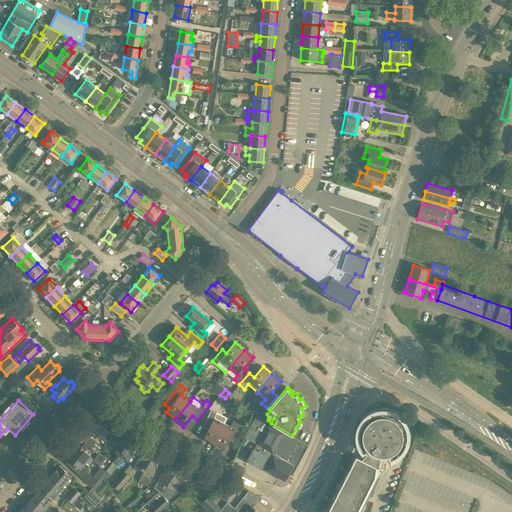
[(50,413),(38,401),(32,408),(37,412),(45,419),(50,413)]
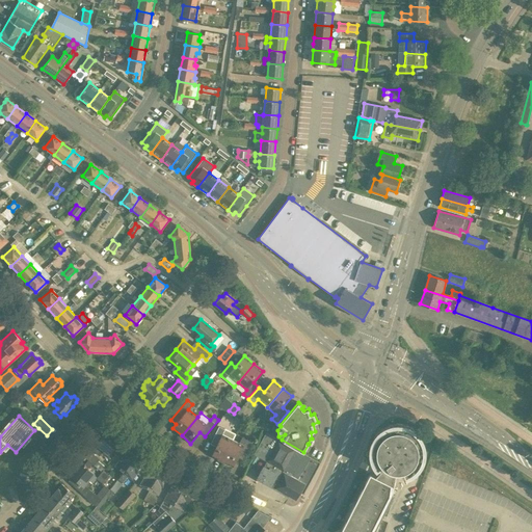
[(376,469),(377,470),(378,471),(379,470),(380,471),(377,474),(375,476),(370,473),(341,530),(340,530),(339,530),(338,530),(337,530),(336,530),(335,531),(334,531),(333,531),(370,531),(390,495),(391,484),(394,486),(396,473),(397,470),(397,469),(398,469),(399,469),(400,469),(401,470),(402,473),(405,472),(406,476),(406,477),(408,476),(410,474),(413,473),(415,472),(416,471),(417,470),(418,469),(419,467),(420,466),(421,463),(421,462),(422,460),(422,459),(423,457),(423,455),(423,454),(423,452),(423,451),(423,449),(423,447),(422,445),(422,444),(421,441),(420,440),(420,439),(419,437),(418,436),(417,435),(416,433),(414,432),(411,430),(409,429),(408,428),(407,428),(405,427),(403,427),(402,426),(400,426),(396,426),(394,426),(391,427),(389,427),(387,428),(386,429),(383,430),(381,431),(380,432),(378,434),(377,435),(376,436),(375,439),(374,441),(373,442),(373,443),(373,445),(372,446),(372,448),(371,450),(371,452),(371,453),(371,454),(371,456),(372,459),(372,460),(373,462),(374,464),(375,467),(376,469)]
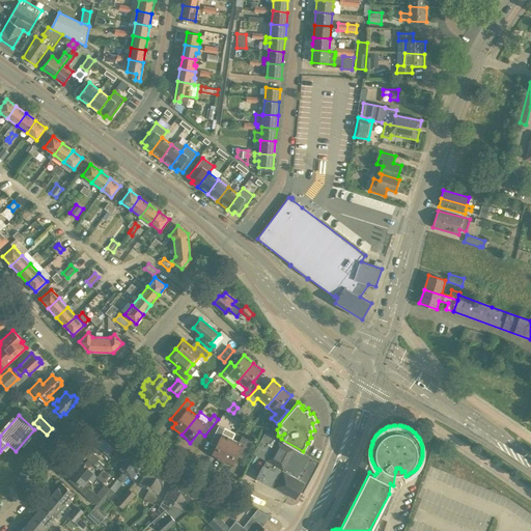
[(222,462),(232,440),(235,435),(218,426),(210,443),(216,446),(211,456),(222,462)]
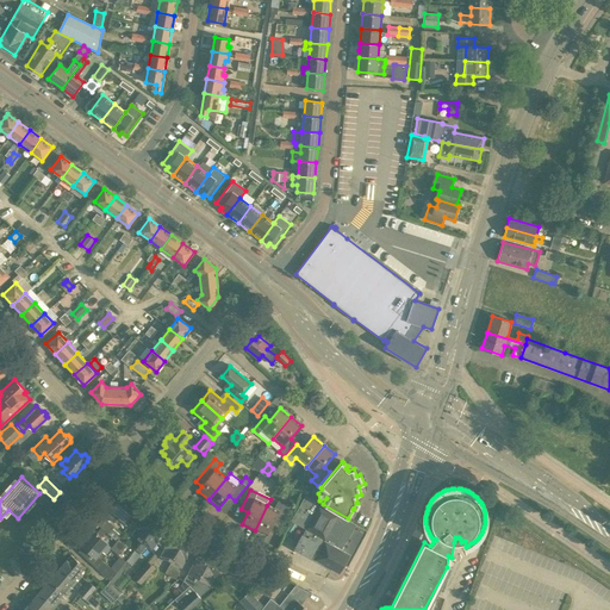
[(137,506),(124,495),(106,516),(114,523),(119,517),(124,521),(137,506)]
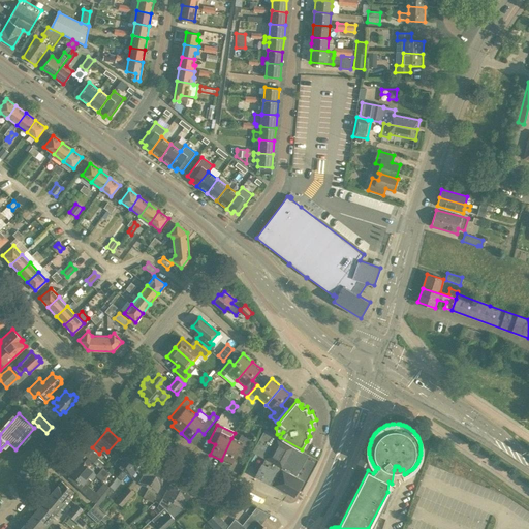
[(306,455),(277,438),(278,438),(265,431),(252,453),(266,460),(256,475),(256,476),(283,492),(292,497),(294,498),(303,481),(296,477),(308,456),(306,455)]
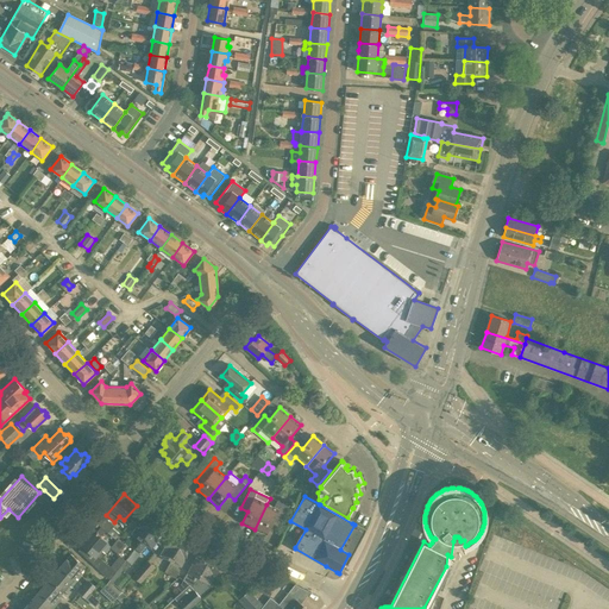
[(277,501),(274,508),(267,504),(255,529),(267,535),(272,525),(278,527),(288,507),(277,501)]
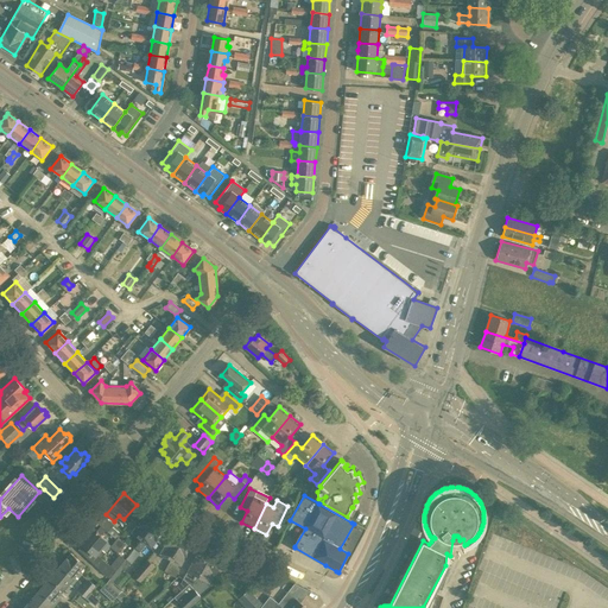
[(137,537),(130,545),(134,549),(141,540),(157,520),(146,512),(135,525),(137,525),(131,532),(137,537)]
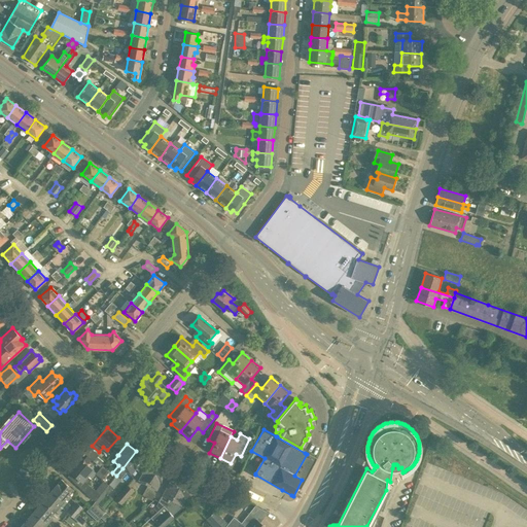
[(84,452),(88,455),(93,459),(94,460),(99,455),(90,447),(84,452)]
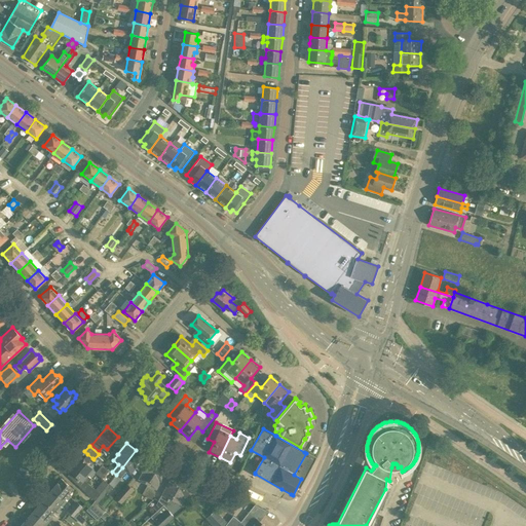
[(122,467),(116,475),(120,478),(125,471),(130,474),(135,468),(140,462),(144,457),(136,450),(122,467)]
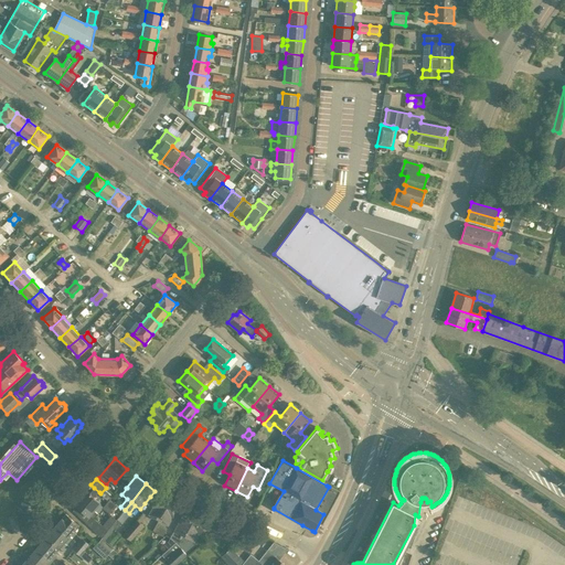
[(86,491),(75,504),(87,516),(85,519),(92,525),(91,526),(102,537),(107,531),(94,519),(98,514),(94,511),(99,504),(94,499),(99,492),(94,488),(89,494),(86,491)]
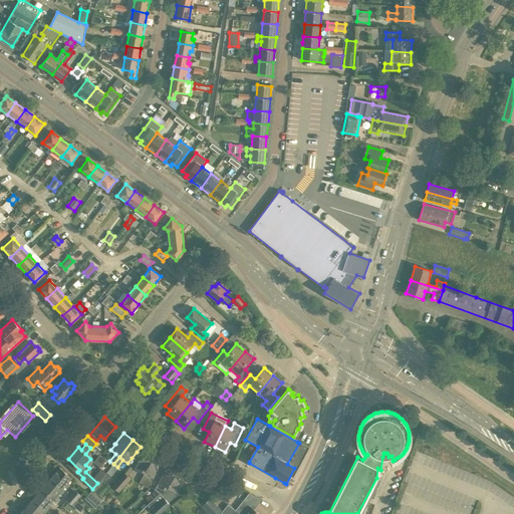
[(148,488),(164,461),(146,450),(136,469),(145,474),(140,483),(148,488)]
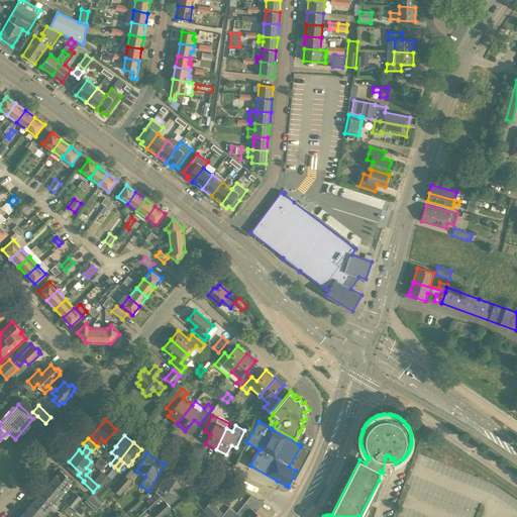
[(107,462),(100,457),(94,466),(100,471),(107,462)]
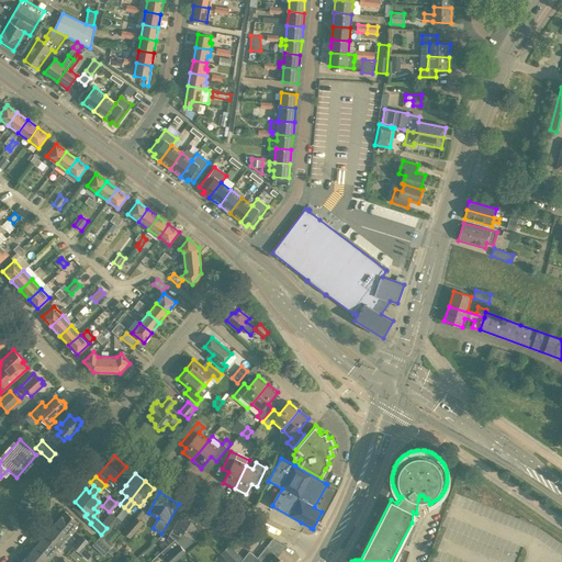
[(186,506),(169,536),(173,540),(175,540),(178,542),(179,541),(195,513),(186,506)]
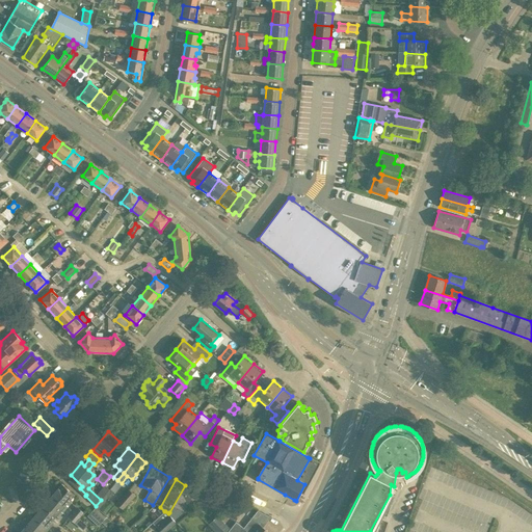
[(61,484),(52,496),(67,508),(72,503),(70,501),(75,496),(61,484)]
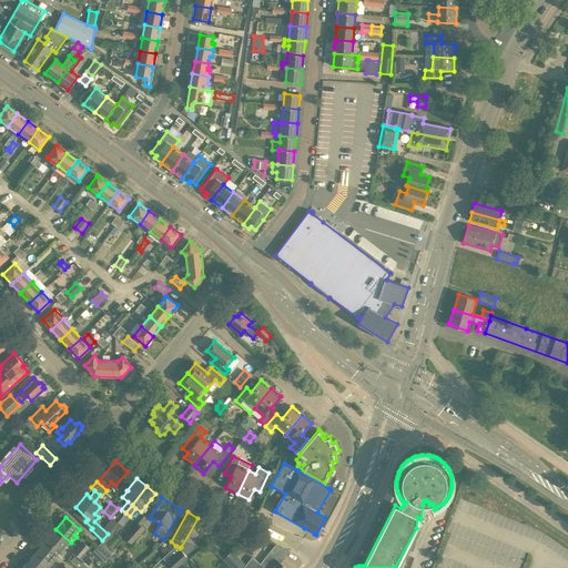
[(175,546),(163,558),(171,567),(176,567),(188,558),(200,548),(196,544),(200,537),(208,524),(198,518),(181,547),(180,548),(176,546),(175,546)]
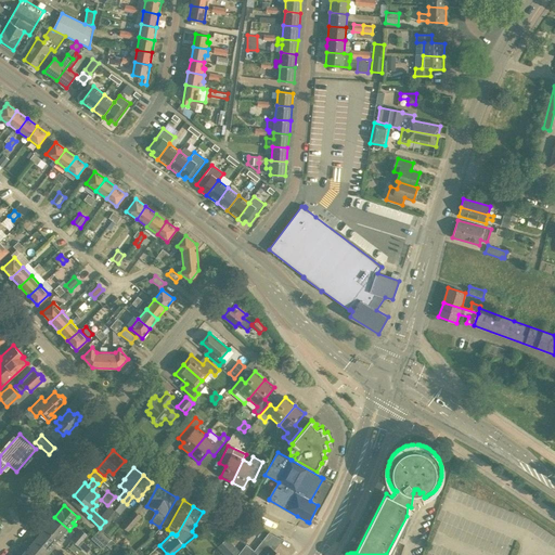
[(104,531),(113,521),(119,514),(115,510),(110,516),(105,521),(100,528),(100,529),(104,532),(104,531)]
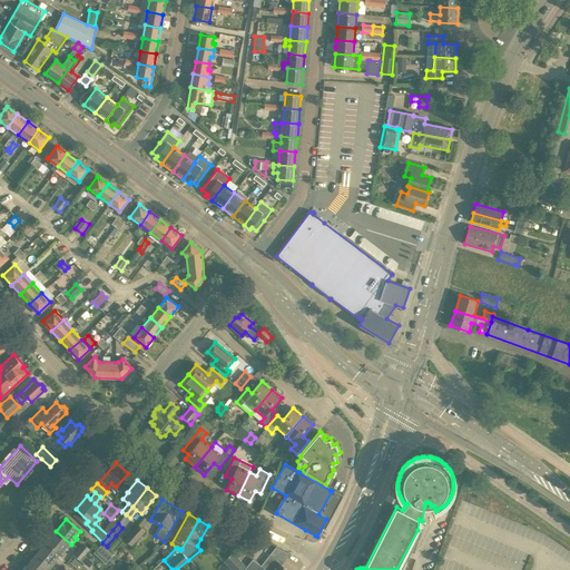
[(125,540),(131,547),(145,531),(137,524),(125,540)]
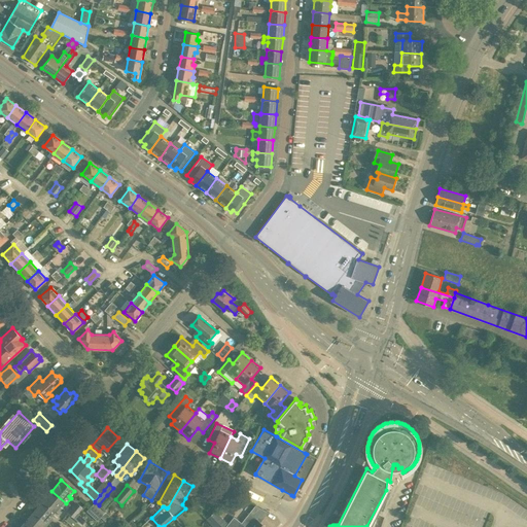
[(66,503),(51,491),(43,501),(56,512),(60,506),(62,508),(66,503)]
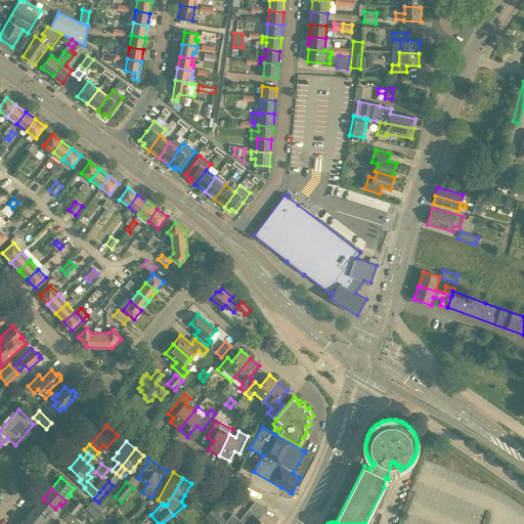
[(106,492),(98,501),(104,507),(112,497),(106,492)]
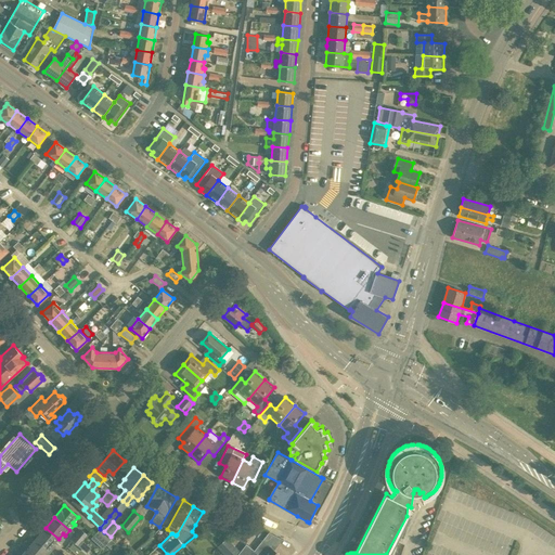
[(243,523),(233,534),(244,543),(254,528),(243,523)]
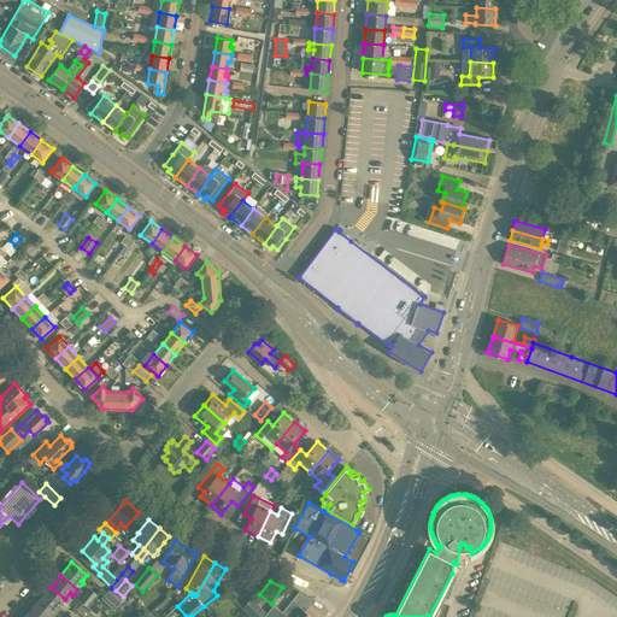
[(65,599),(51,587),(40,600),(56,615),(62,607),(59,606),(65,599)]
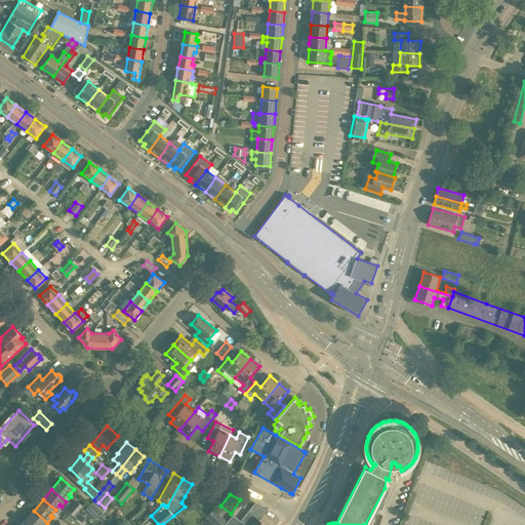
[(76,500),(72,506),(78,512),(82,507),(76,500)]
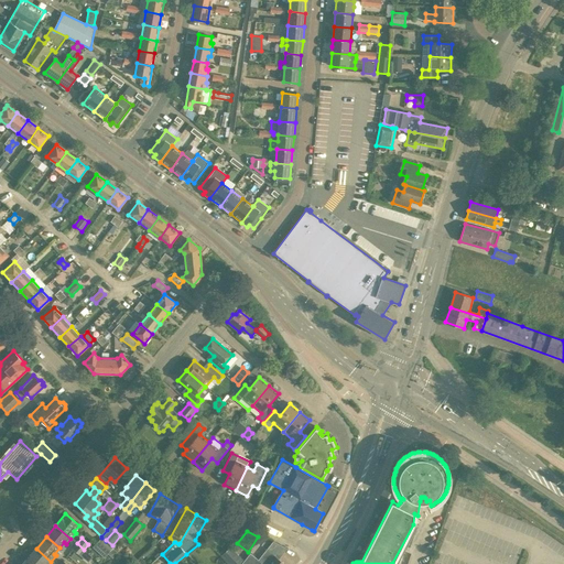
[(107,554),(112,549),(101,538),(96,544),(107,554)]
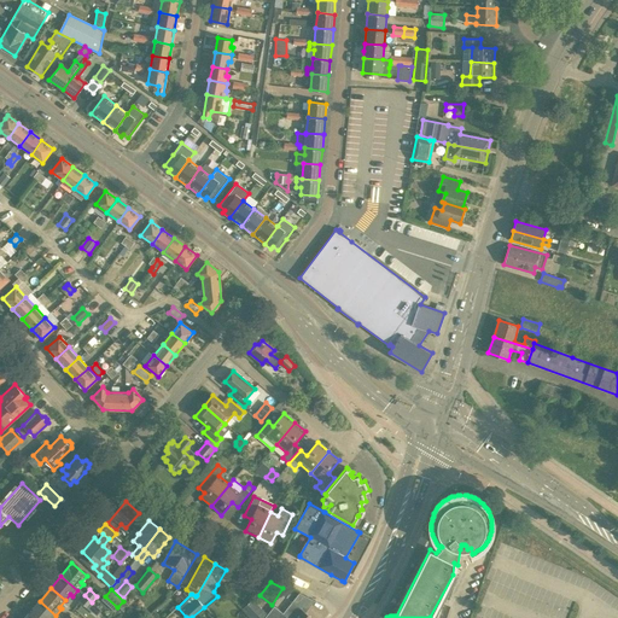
[(315,601),(299,594),(285,612),(291,617),(312,617),(307,613),(315,601)]
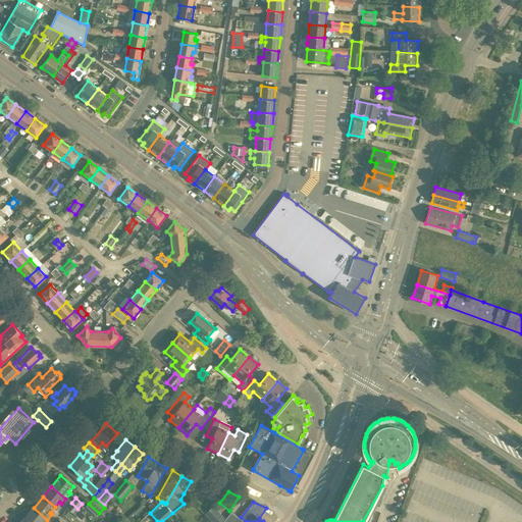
[(73,514),(77,509),(71,503),(67,509),(73,514)]
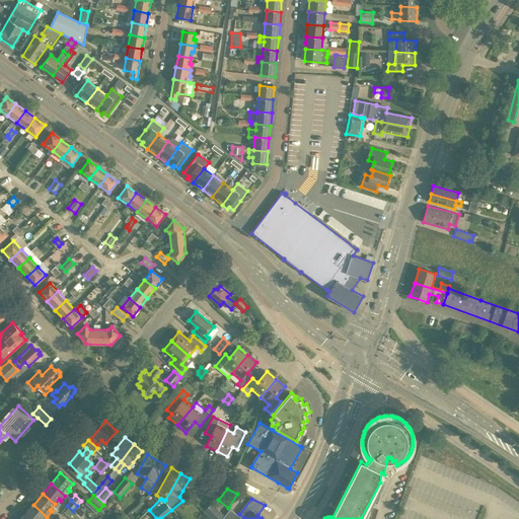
[(212,504),(204,511),(211,518),(219,518),(223,515),(212,504)]
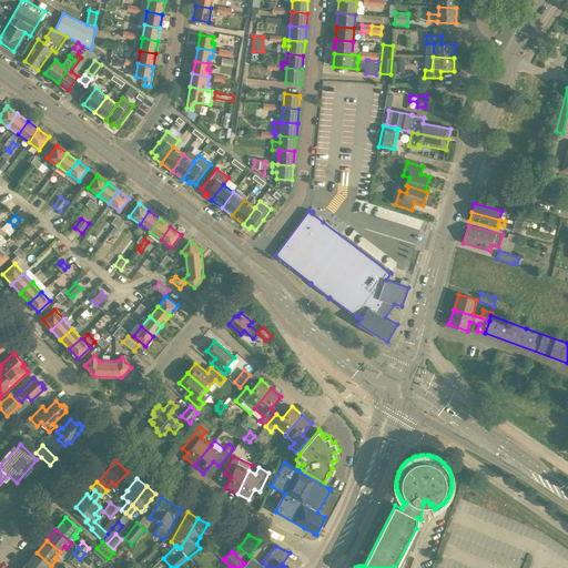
[(49,567),(51,566),(37,553),(27,564),(31,567),(49,567)]
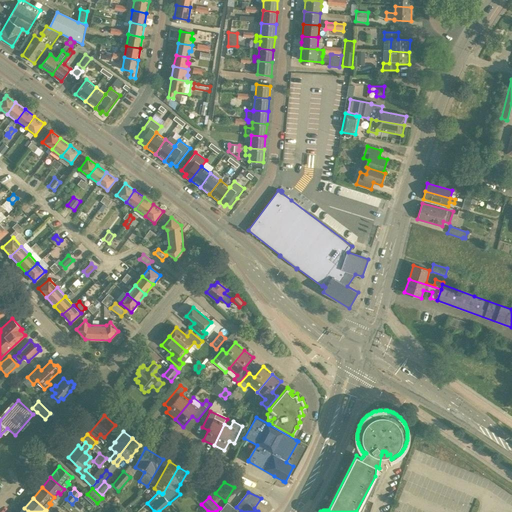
[(241,511),(236,507),(235,508),(228,502),(220,511),(241,511)]
